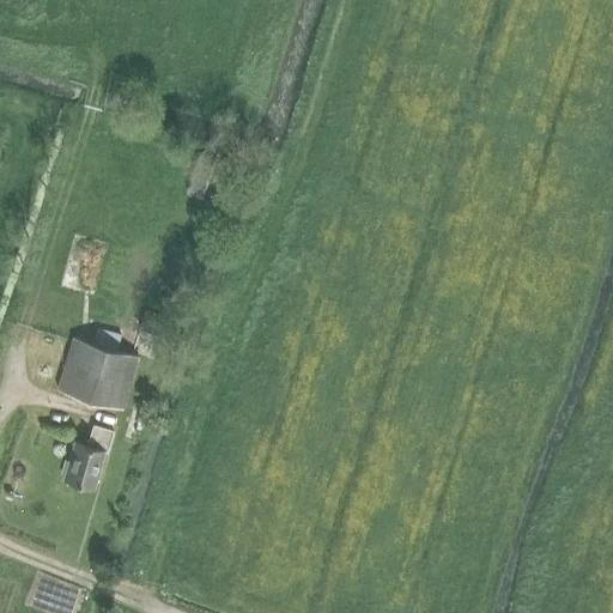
[(173,317),(144,311),(140,329),(169,335),(173,317)]
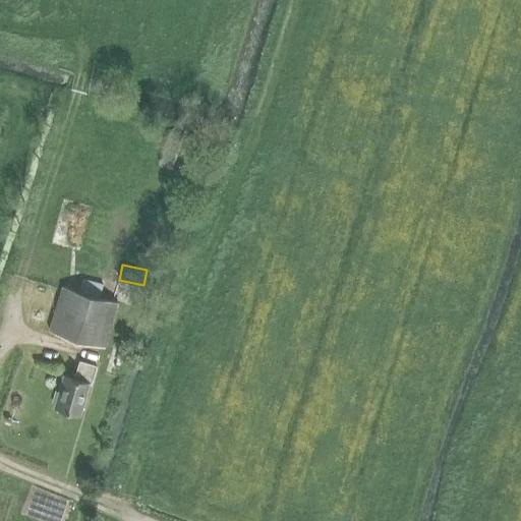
[(104,347),(117,303),(62,287),(49,330),(104,347)]
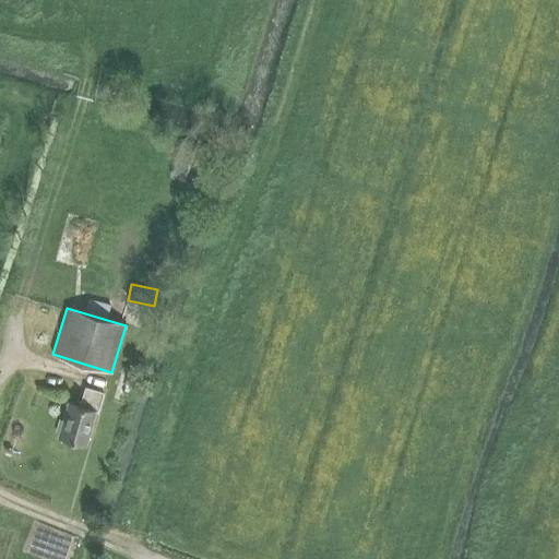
[(97,412),(103,392),(85,387),(80,406),(68,403),(59,436),(86,444),(95,411),(97,412)]
